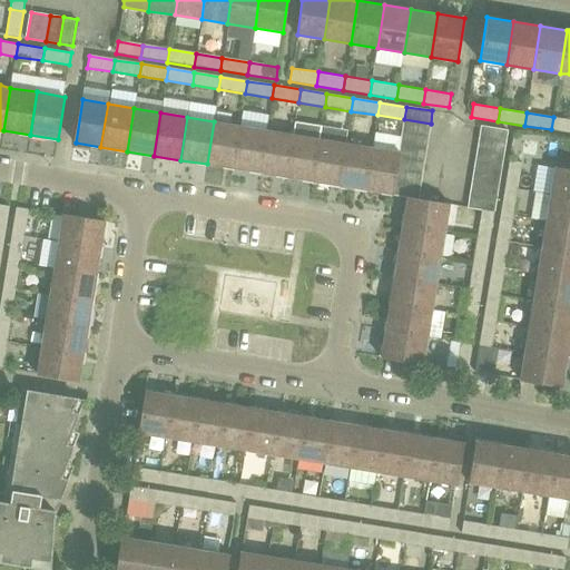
[(569,131),(569,118),(553,117),(551,129),(569,131)]
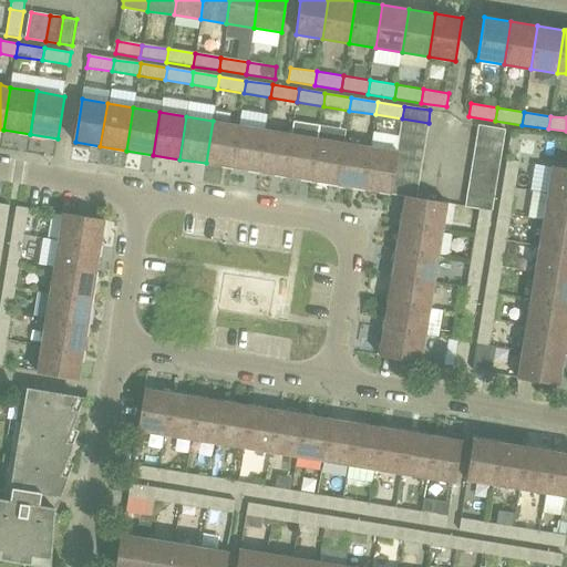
[(402,119),(400,131),(426,135),(429,123),(402,119)]
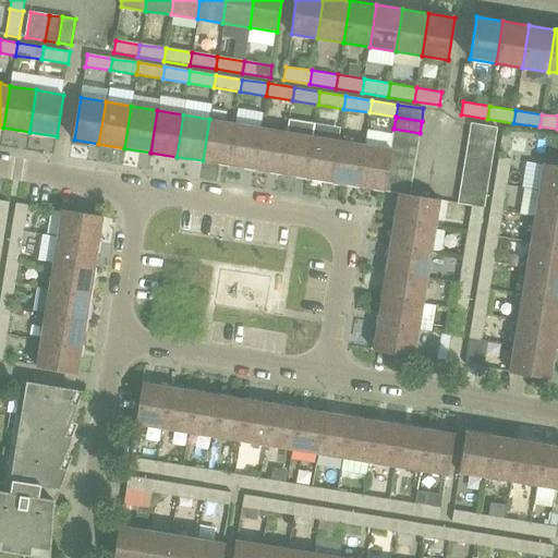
[(235,122),(209,119),(203,160),(228,165),(235,122)]
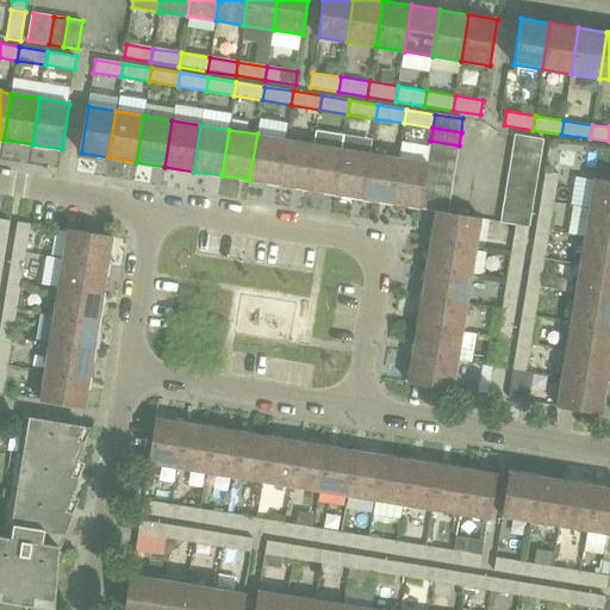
[(278,185),(285,138),(257,134),(249,180),(278,185)]
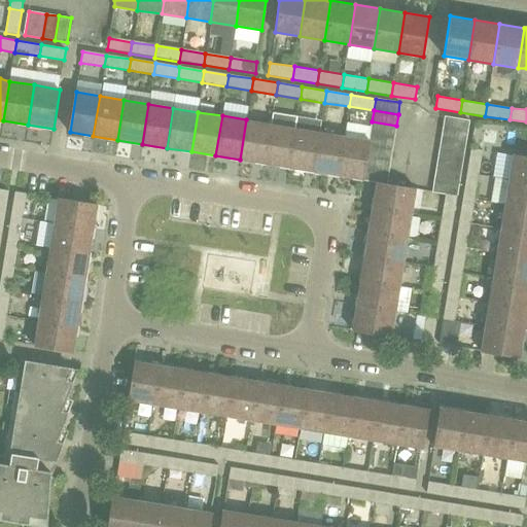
[(444,127),(467,131),(469,120),(445,116),(444,127)]
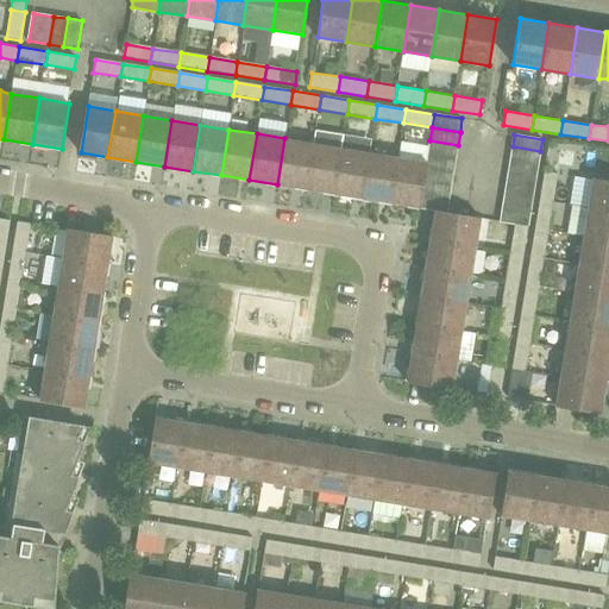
[(313,143),(284,138),(277,184),(306,189),(313,143)]
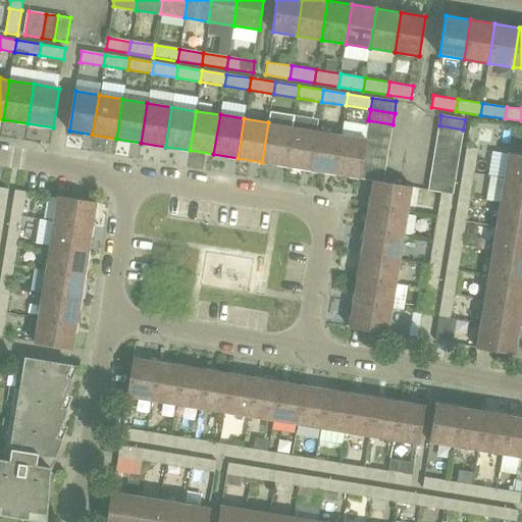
[(367,133),(390,137),(393,124),(368,120),(367,133)]
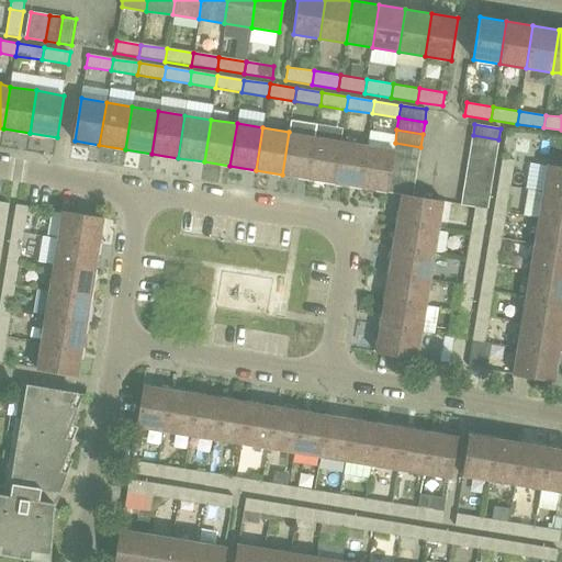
[(315,136),(289,132),(282,175),(308,179),(315,136)]
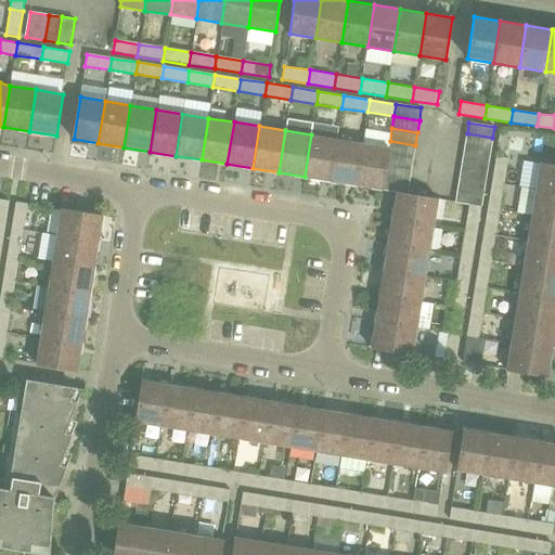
[(467,133),(465,145),(491,150),(492,138),(467,133)]
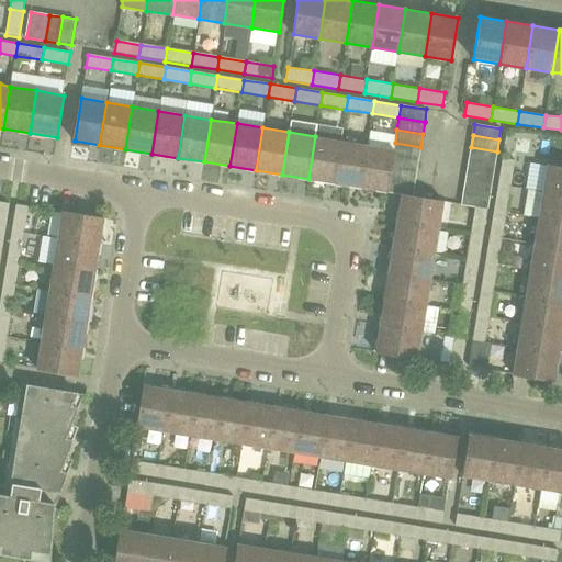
[(315,136),(308,179),(335,183),(341,141),(315,136)]
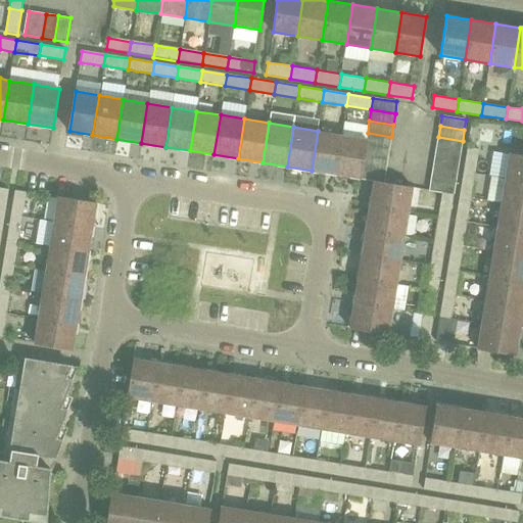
[(342,135),(318,131),(312,171),(335,175),(342,135)]
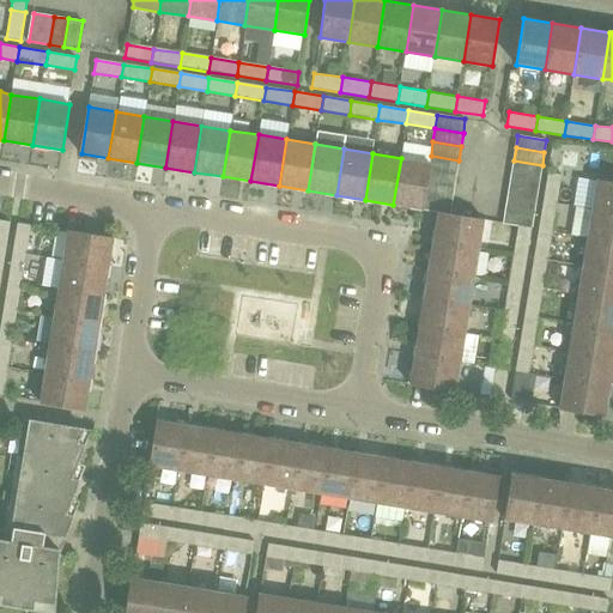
[(431,156),(430,163),(429,169),(456,174),(459,161),(431,156)]
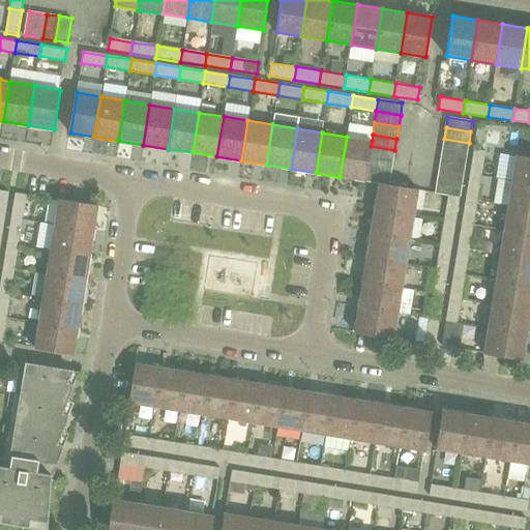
[(372,141),(347,137),(340,177),(364,181),(366,171),(369,158),(371,146),(372,141)]
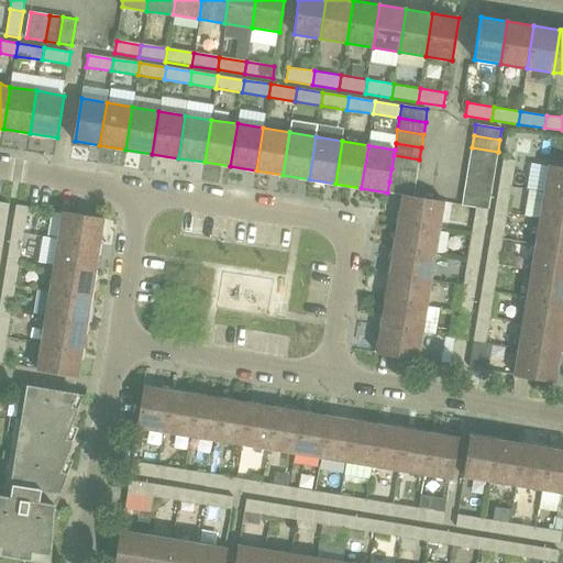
[(498,152),(472,147),(470,158),(496,163),(498,152)]
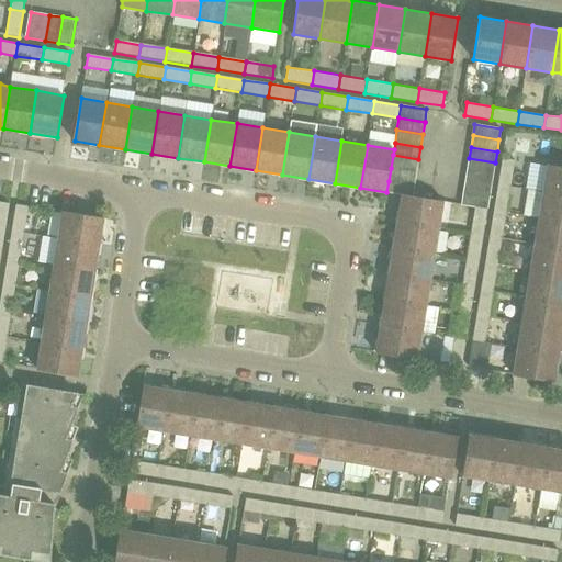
[(416,172),(418,159),(393,155),(391,168),(416,172)]
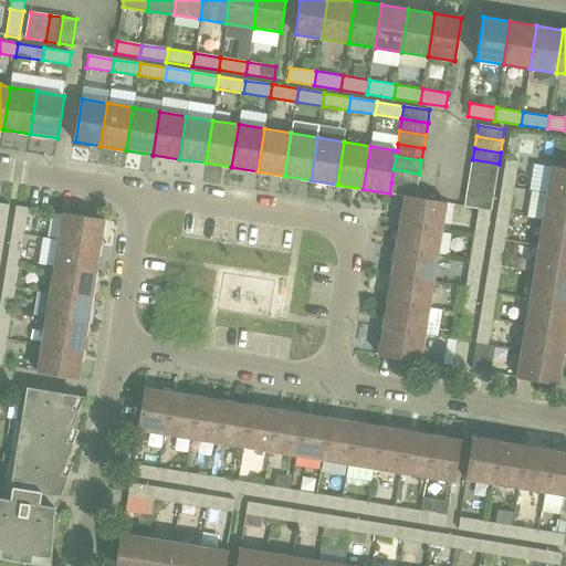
[(506,158),(502,185),(514,187),(519,160),(506,158)]
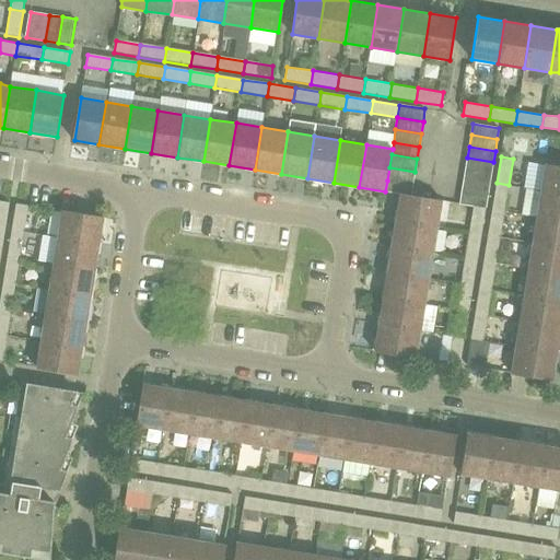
[(467,158),(466,170),(491,174),(493,162),(467,158)]
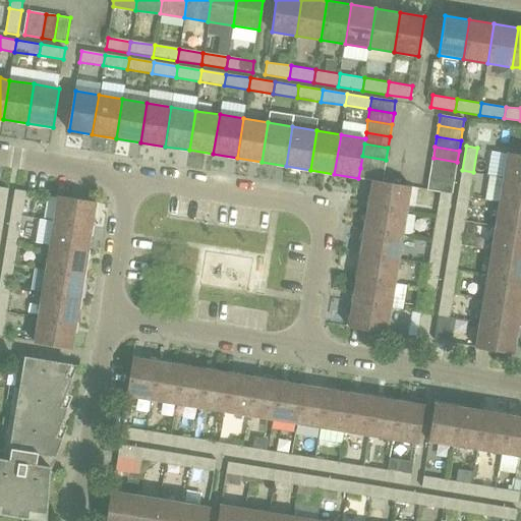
[(520,154),(507,152),(503,177),(520,179),(520,154)]
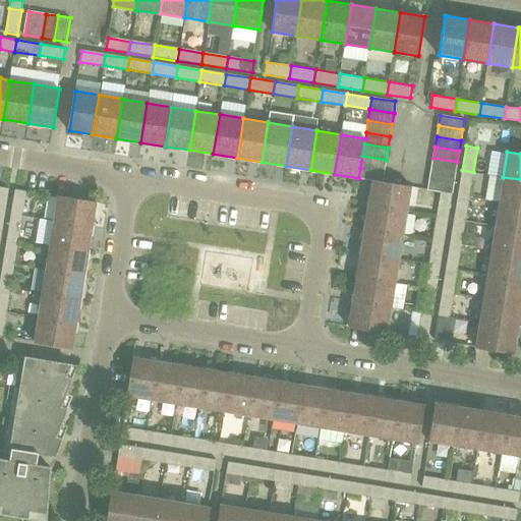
[(362,156),(360,168),(384,171),(386,160),(362,156)]
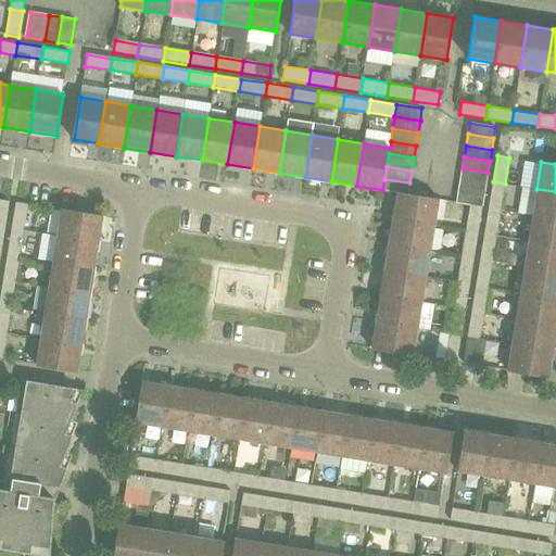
[(488,173),(463,168),(460,179),(487,184),(488,173)]
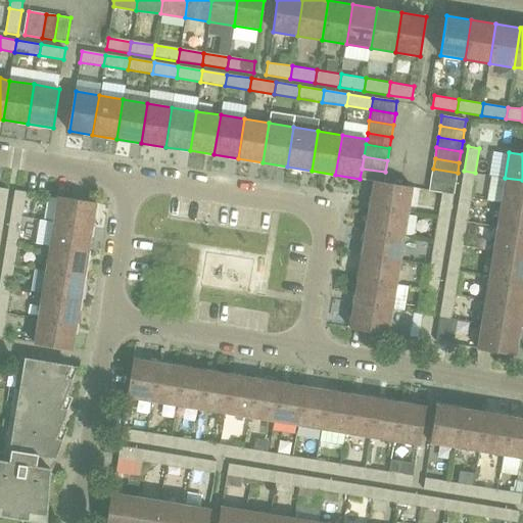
[(362,169),(360,179),(373,181),(383,183),(385,172),(362,169)]
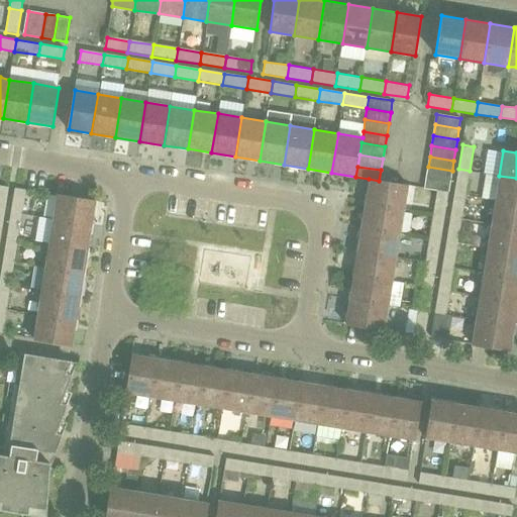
[(428,167),(426,178),(450,182),(452,171),(428,167)]
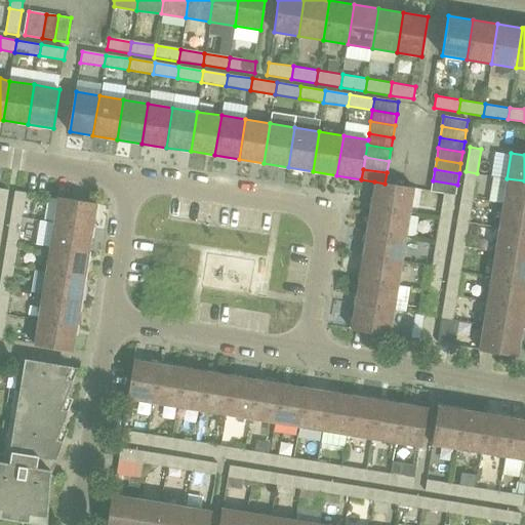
[(473,197),(477,173),(466,171),(461,195),(473,197)]
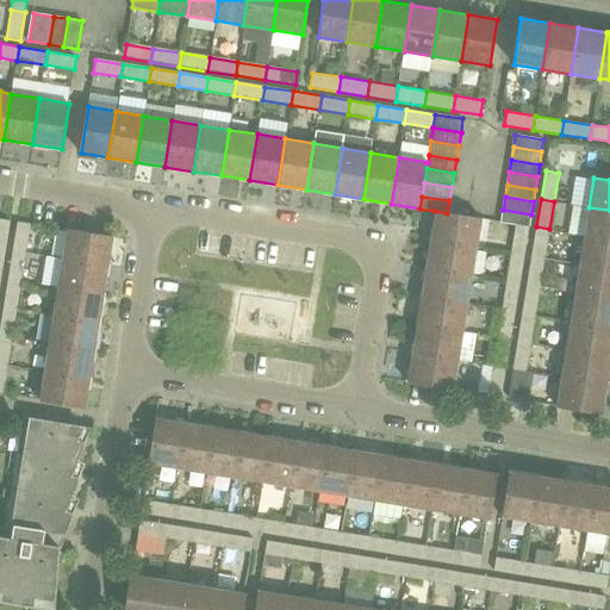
[(609,238),(609,210),(589,207),(584,235),(609,238)]
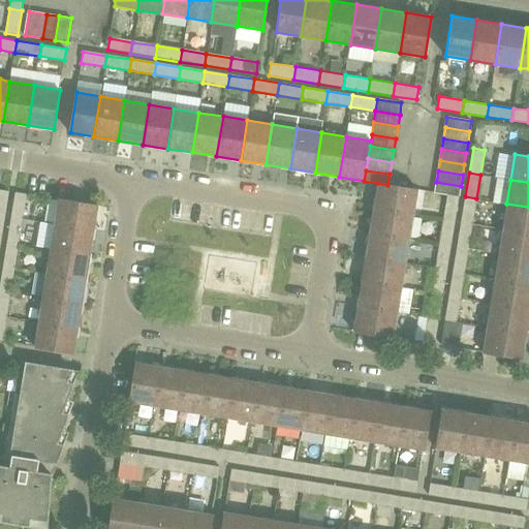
[(459,196),(461,186),(436,182),(435,193),(446,194),(459,196)]
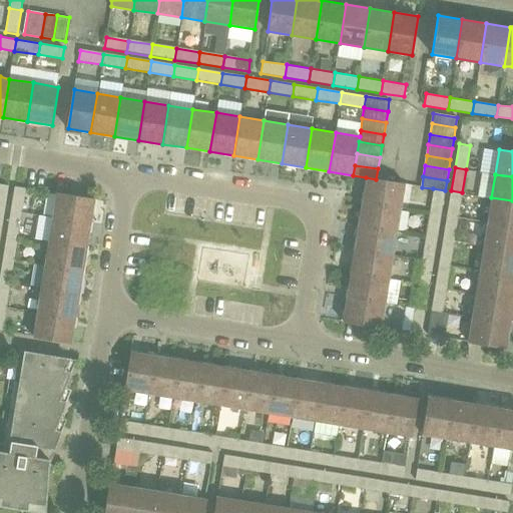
[(405,184),(376,179),(366,177),(363,200),(401,206),(405,184)]
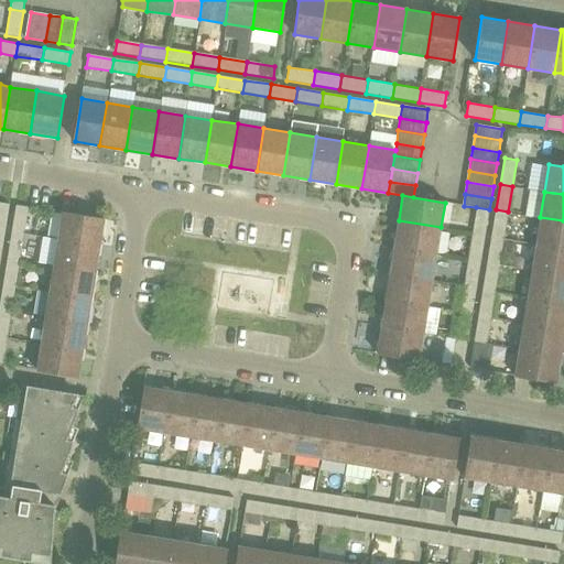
[(0,227),(8,229),(12,203),(0,201),(0,227)]
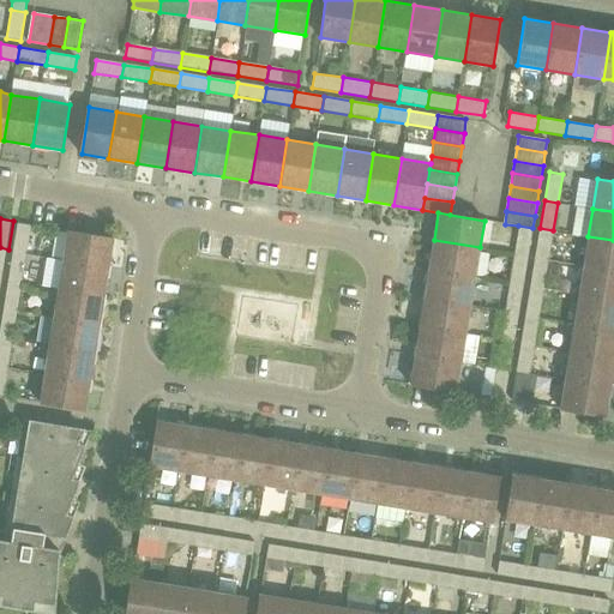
[(28,253),(32,224),(19,222),(14,251),(28,253)]
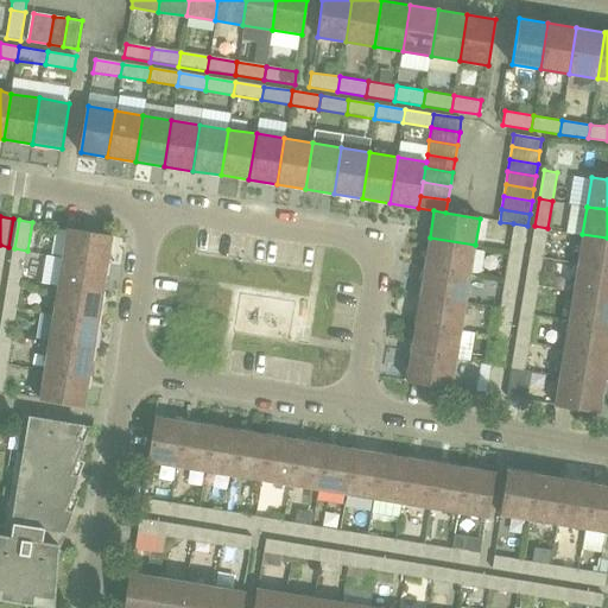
[(524,253),(527,226),(513,223),(510,251),(524,253)]
